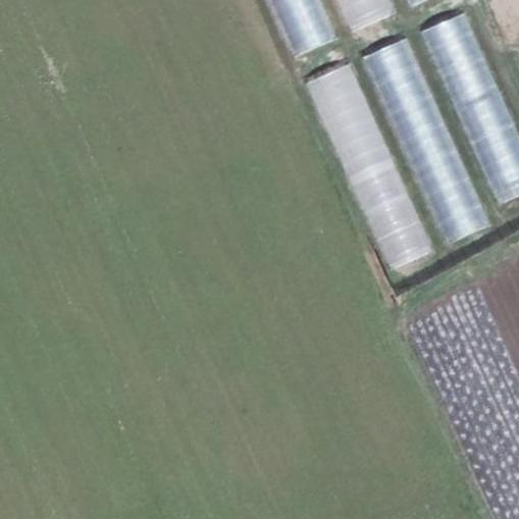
[(267,0),(294,55),(334,37),(317,0),(267,0)]
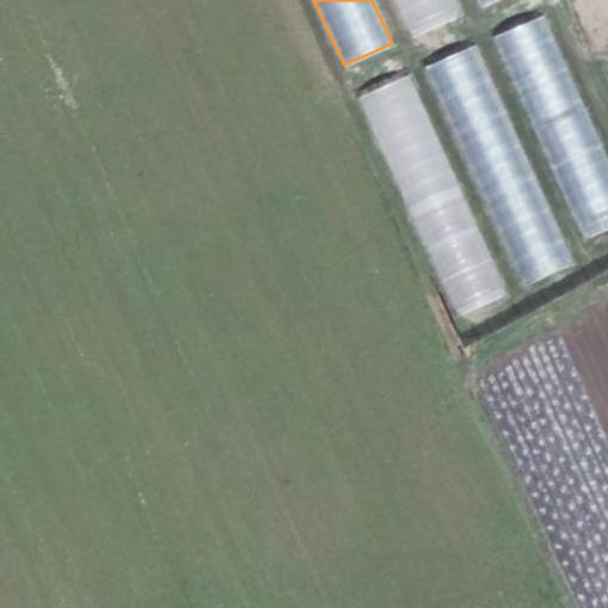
[(398,0),(415,35),(464,13),(456,0),(398,0)]
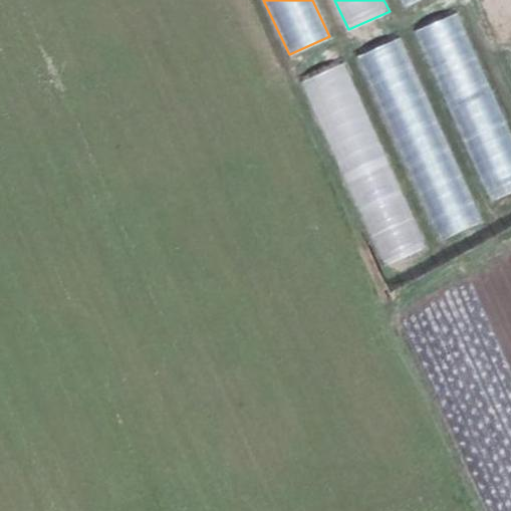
[(510,133),(456,12),(416,31),(491,202),(510,194),(510,133)]
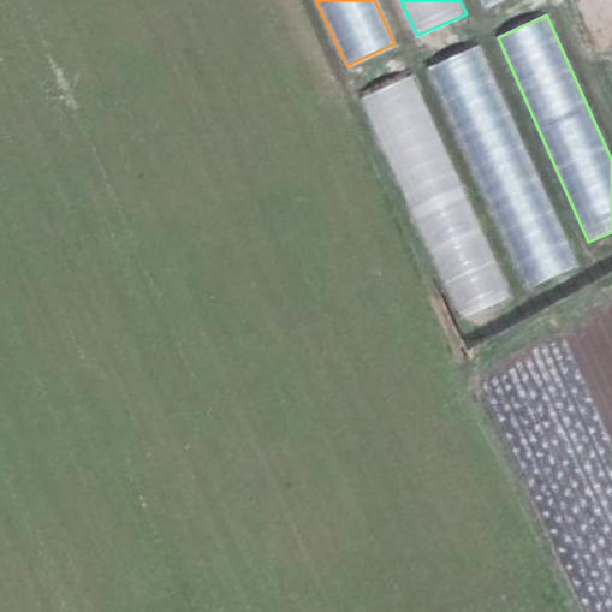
[(479,43),(429,65),(529,285),(577,262),(479,43)]
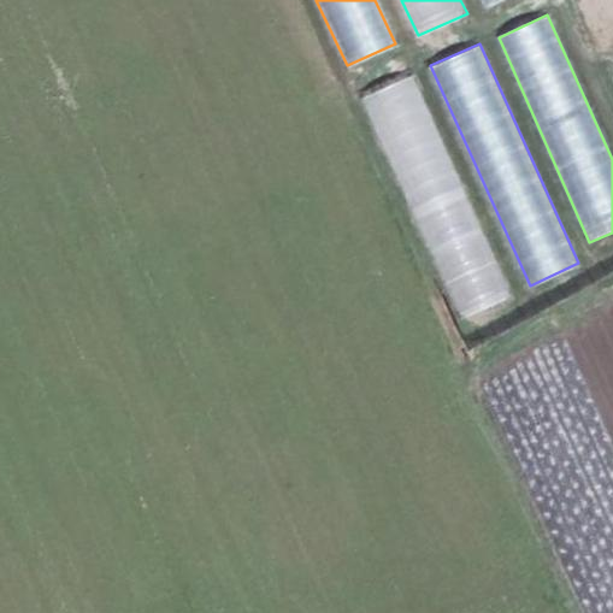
[(412,75),(363,98),(461,317),(511,295),(412,75)]
